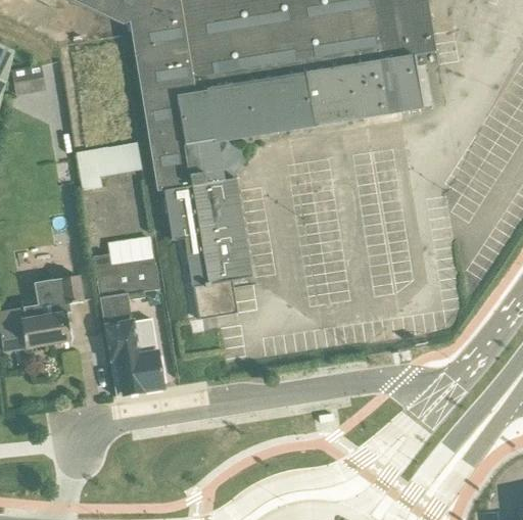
[(74,0),(123,24),(130,21),(157,191),(165,189),(174,240),(186,238),(199,318),(237,312),(231,280),(250,277),(234,178),(223,180),(217,140),(423,106),(416,62),(422,61),(420,53),(436,50),(427,0),(74,0)]
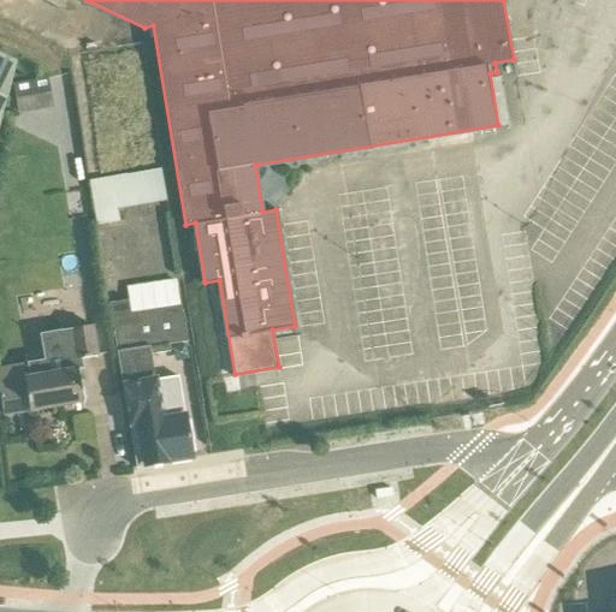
[(0,124),(16,59),(0,52),(0,124)]
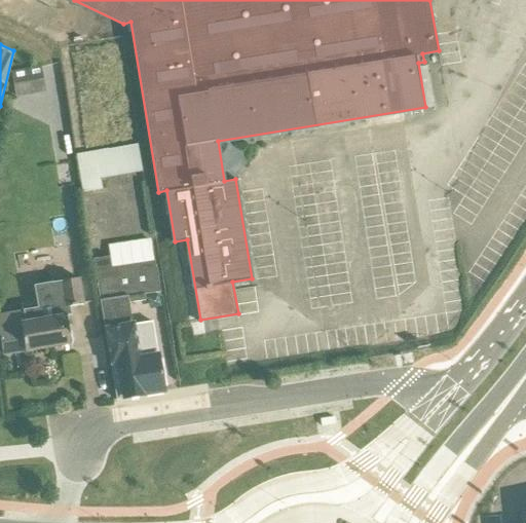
[(41,66),(11,71),(15,95),(45,89),(41,66)]
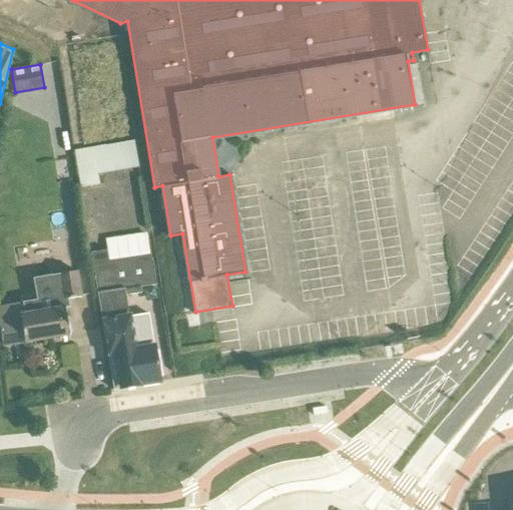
[(132,140),(94,147),(94,145),(73,149),(80,185),(99,182),(98,174),(136,167),(132,140)]
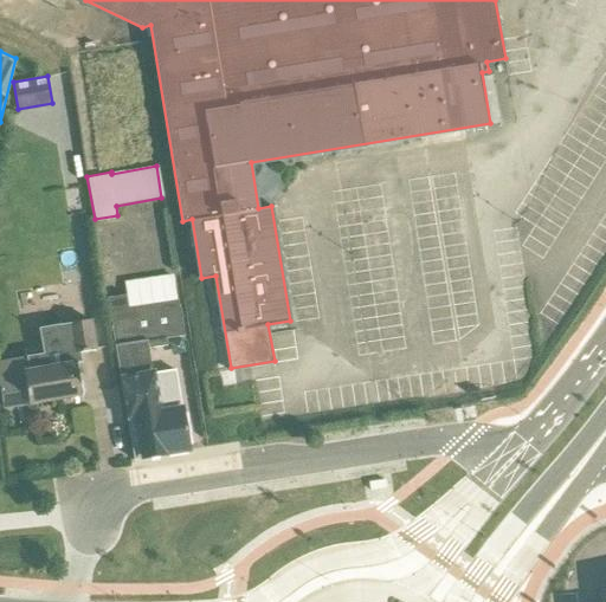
[(155,382),(149,347),(169,343),(168,336),(184,334),(180,306),(179,298),(178,298),(173,272),(124,279),(127,293),(109,296),(121,376),(128,415),(134,457),(143,455),(167,452),(167,451),(189,446),(182,406),(181,406),(176,379),(155,382)]
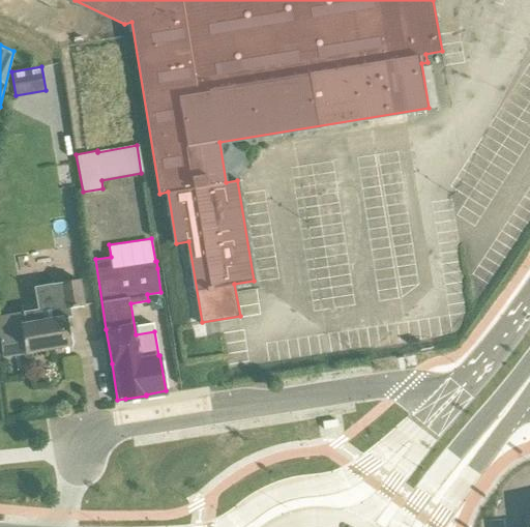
[(27,351),(74,344),(68,316),(67,308),(84,304),(80,279),(40,285),(46,313),(25,317),(25,313),(2,316),(4,327),(0,327),(0,328),(4,354),(27,351)]
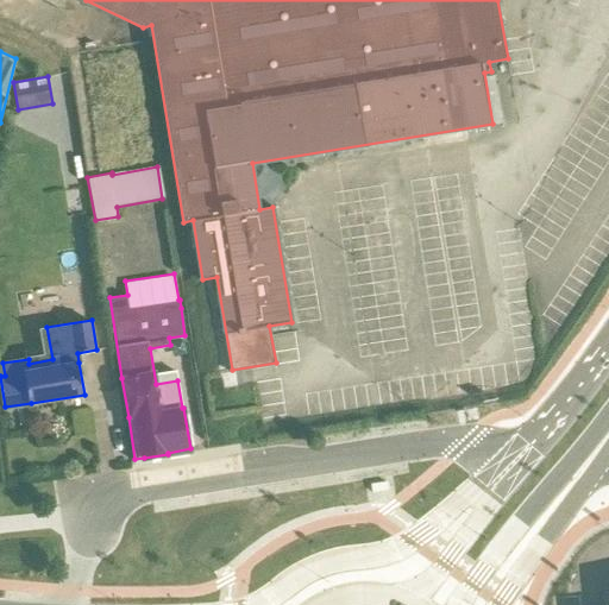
[(387,483),(370,484),(371,492),(388,491),(387,483)]
